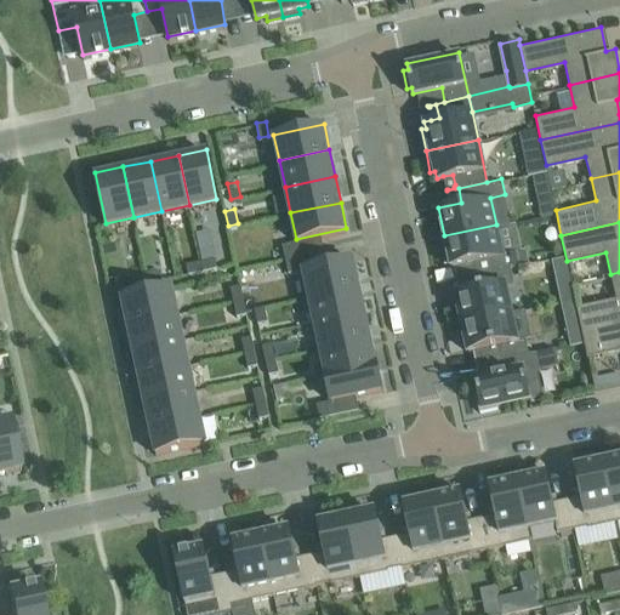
[(502,251),(496,225),(444,235),(450,265),(473,258),(477,273),(482,272),(519,263),(516,249),(502,251)]
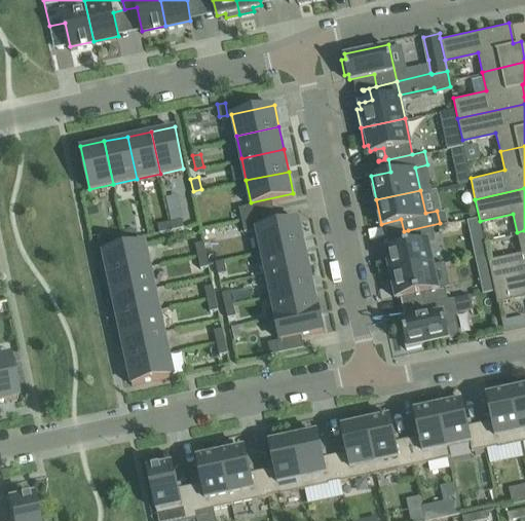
[(238,206),(241,218),(250,216),(247,203),(238,206)]
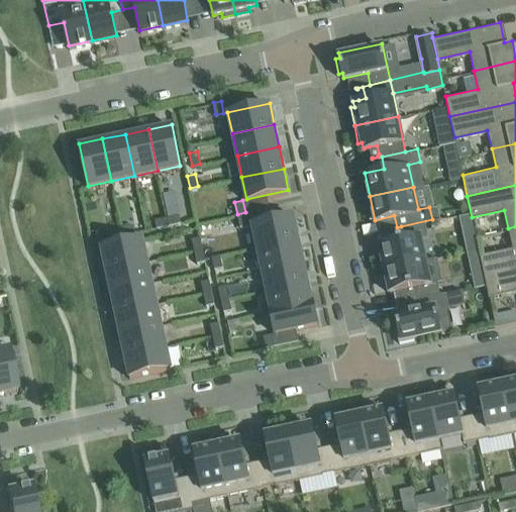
[(245,212),(237,214),(239,225),(247,224),(245,212)]
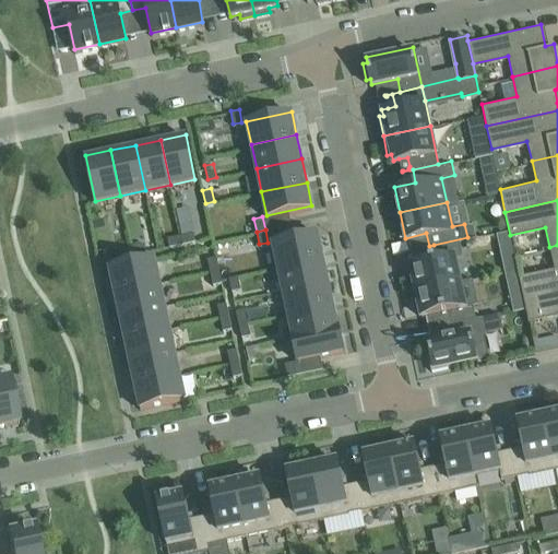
[(193,231),(180,233),(182,242),(194,239),(193,231)]
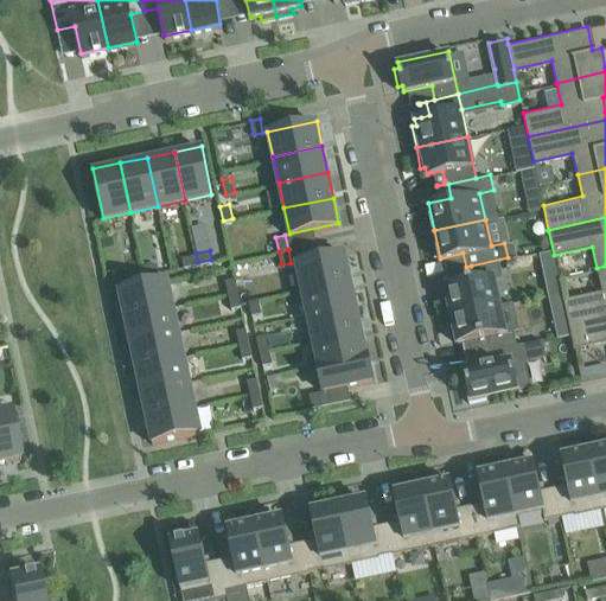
[(295,262),(301,287),(350,276),(345,251),(295,262)]
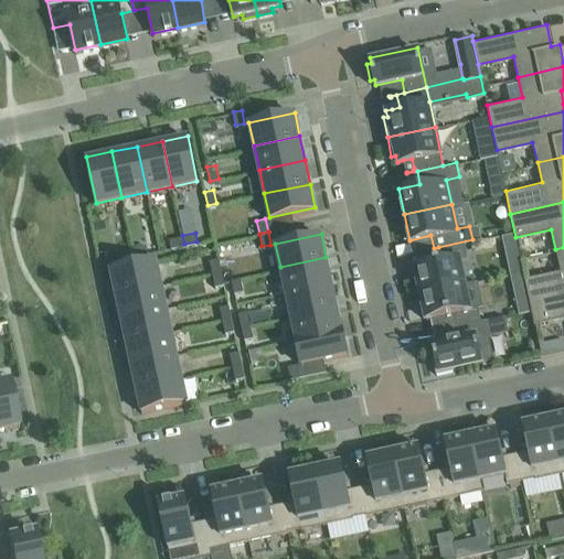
[(184,244),(182,235),(169,238),(171,247),(184,244)]
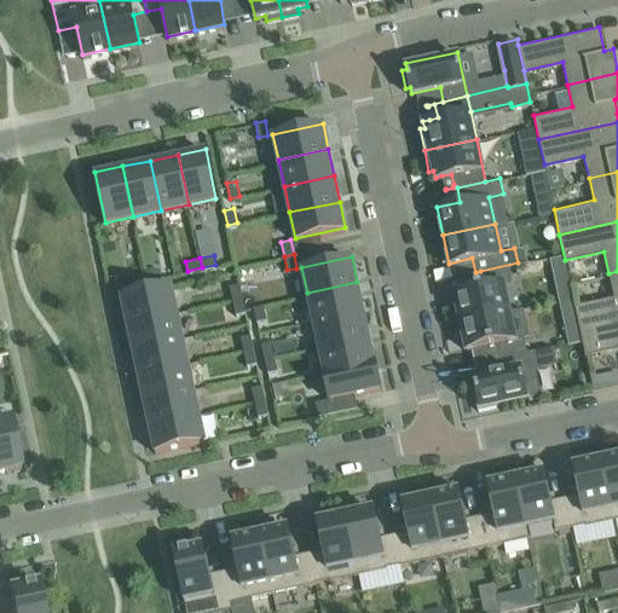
[(508,265),(480,271),(483,285),(455,291),(457,302),(455,304),(458,321),(508,310),(502,283),(512,281),(508,265)]
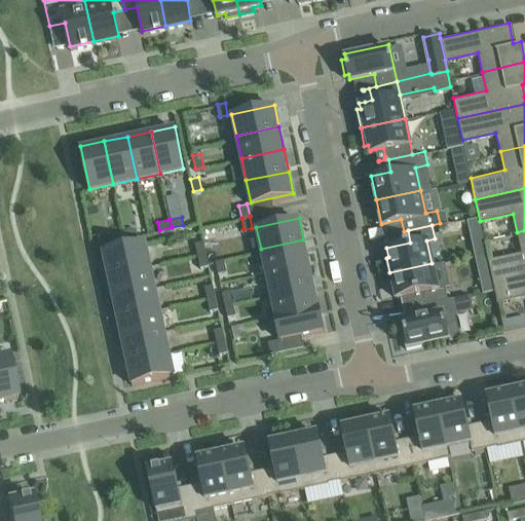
[(136,226),(123,229),(125,237),(138,235),(136,226)]
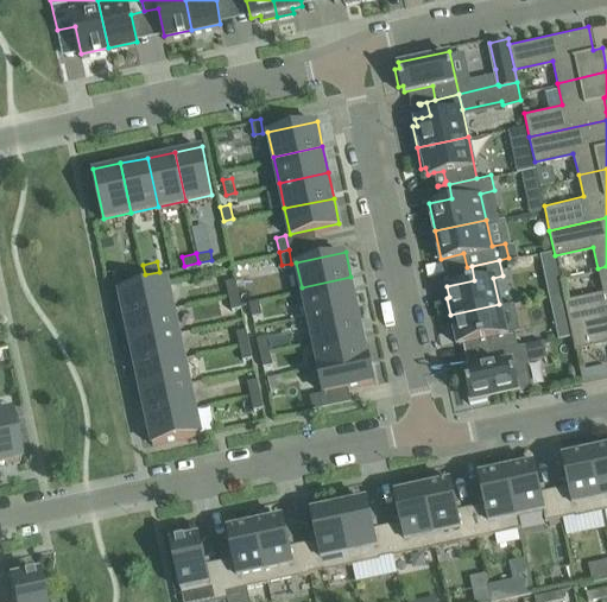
[(145,274),(143,265),(128,268),(131,278),(145,274)]
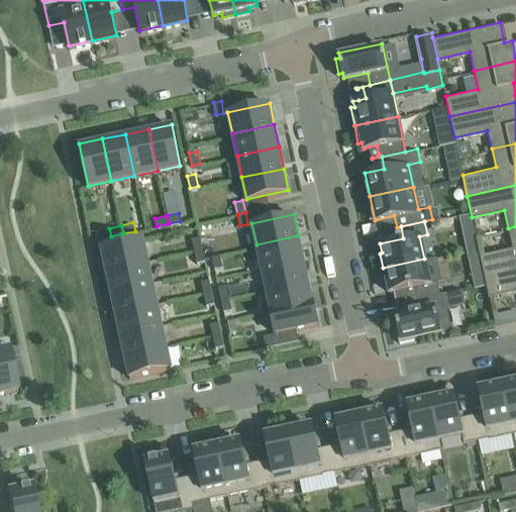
[(483,270),(484,275),(515,268),(515,226),(508,228),(512,246),(480,253),(483,270)]
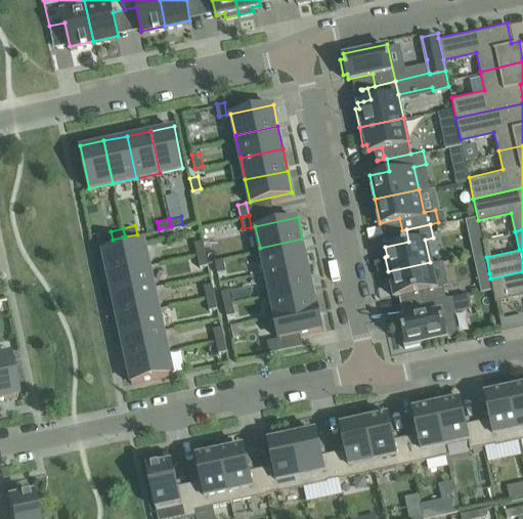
[(481,234),(470,236),(473,253),(484,251),(481,234)]
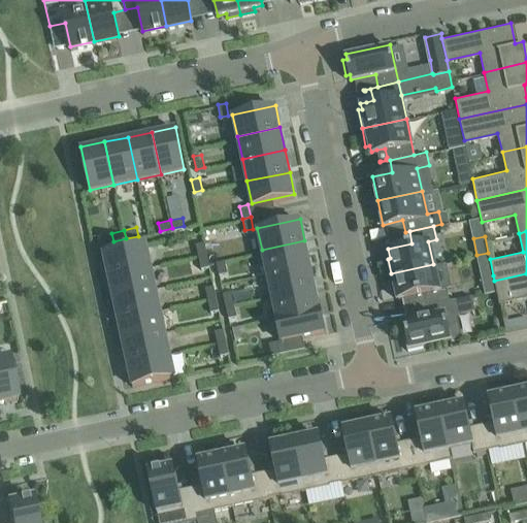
[(195,242),(198,255),(206,253),(204,240),(195,242)]
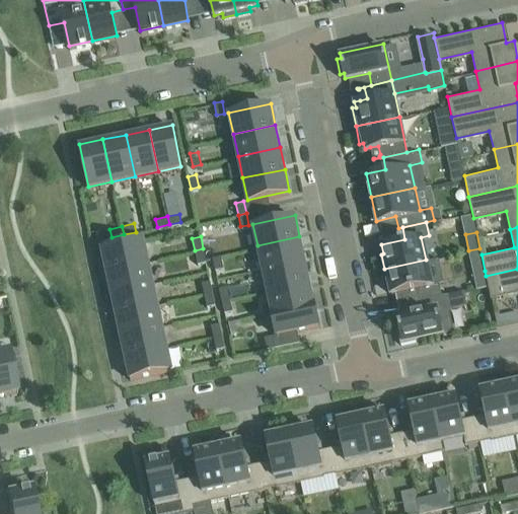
[(257,245),(263,268),(304,259),(299,236),(257,245)]
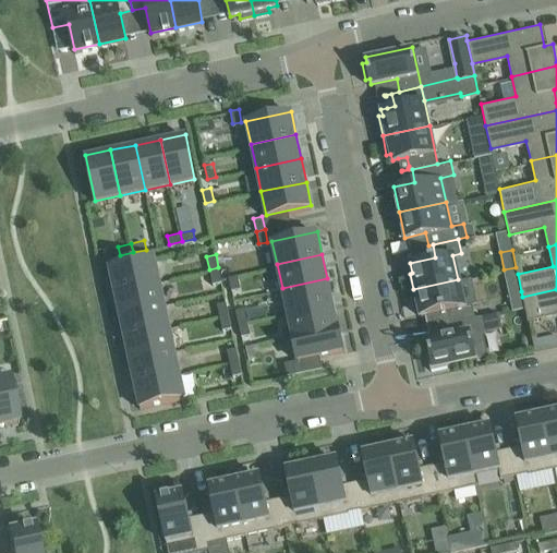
[(109,266),(114,289),(159,279),(154,256),(109,266)]
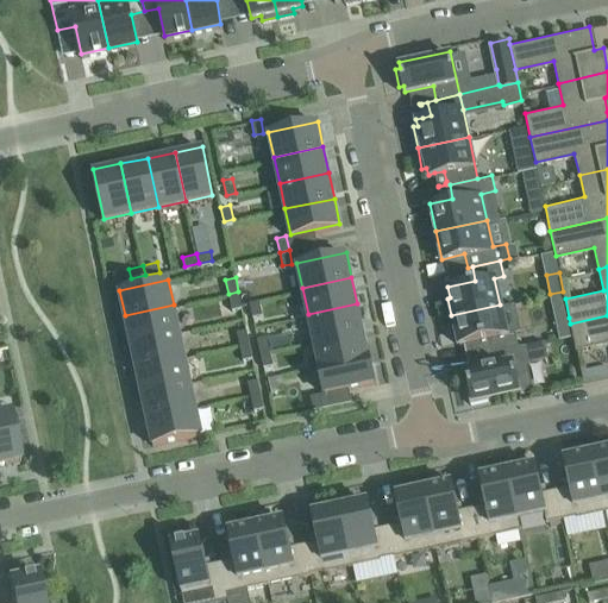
[(238,291),(229,294),(232,308),(242,306),(238,291)]
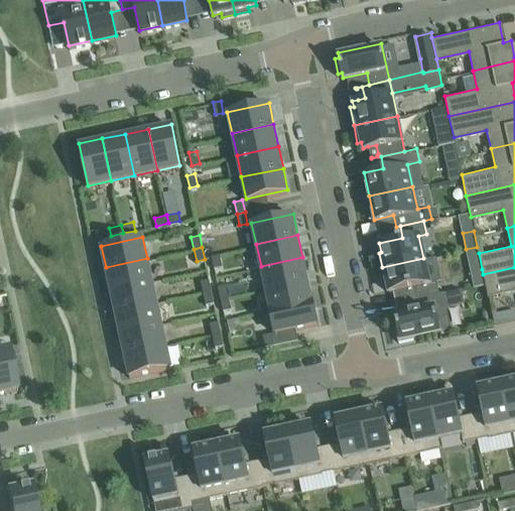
[(222,265),(219,253),(211,255),(214,267),(222,265)]
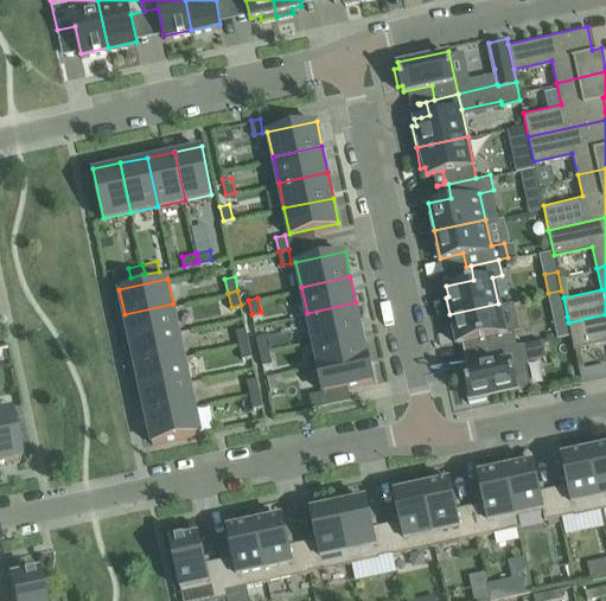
[(307,313),(312,338),(362,327),(356,302),(307,313)]
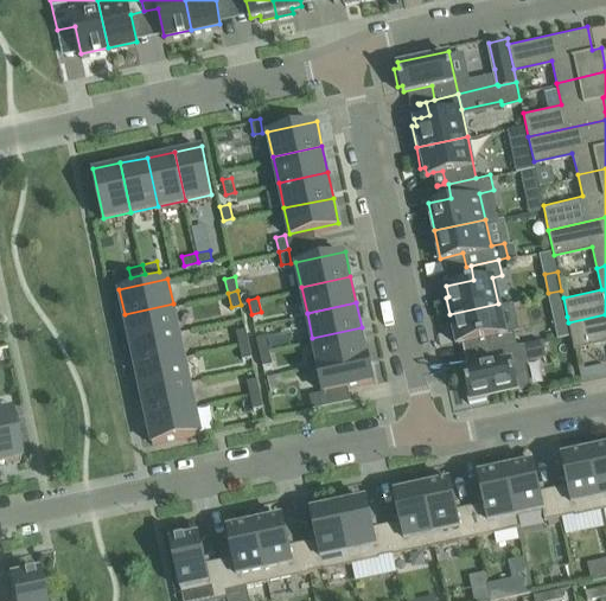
[(125,314),(129,339),(179,330),(173,304),(125,314)]
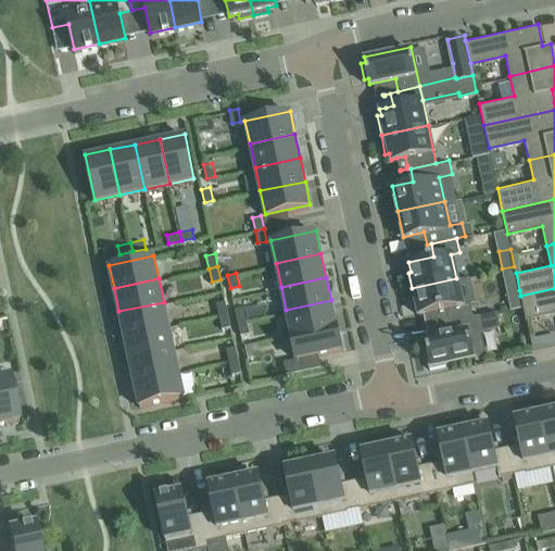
[(445,308),(448,320),(474,314),(470,301),(462,303),(456,278),(412,288),(415,304),(417,303),(419,313),(445,308)]
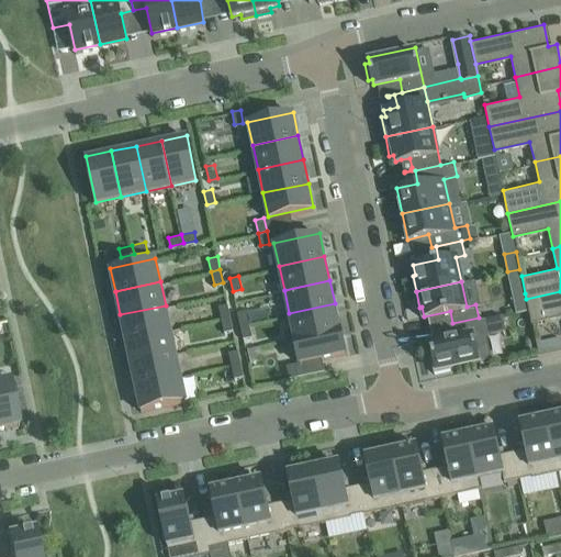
[(560,291),(526,299),(528,308),(531,322),(560,314),(560,291)]
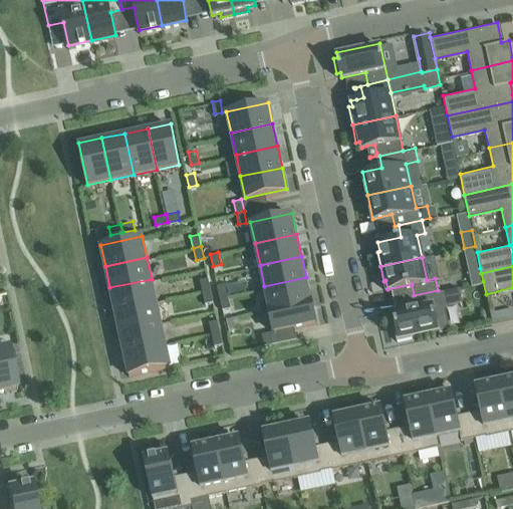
[(480,268),(469,271),(472,283),(483,281),(481,273),(480,268)]
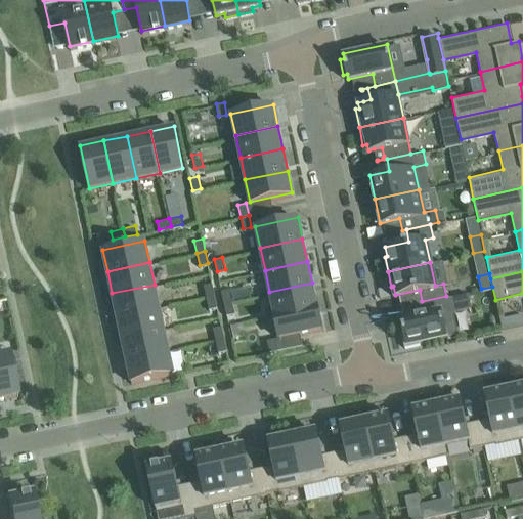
[(204,284),(206,296),(214,294),(212,282),(204,284)]
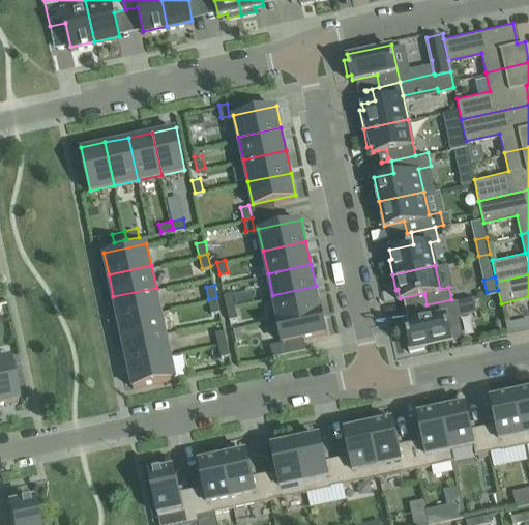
[(272,295),(277,318),(320,309),(316,286),(272,295)]
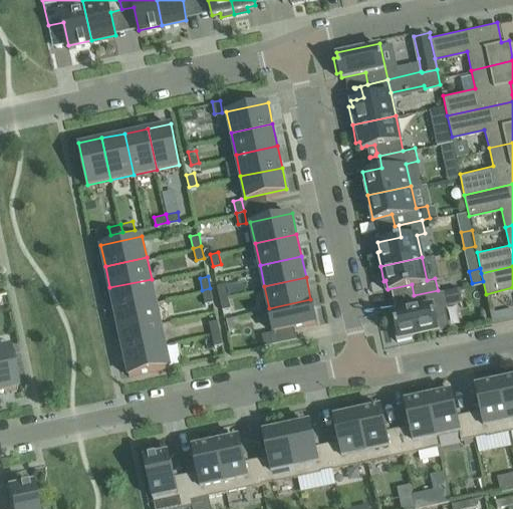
[(109,287),(114,309),(156,300),(152,279),(109,287)]
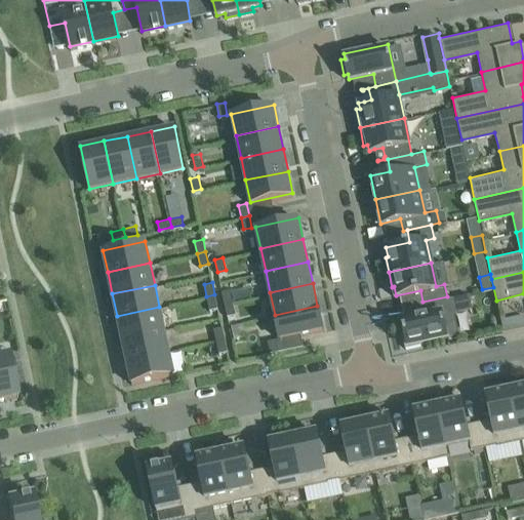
[(222,290),(224,303),(232,301),(230,288),(222,290)]
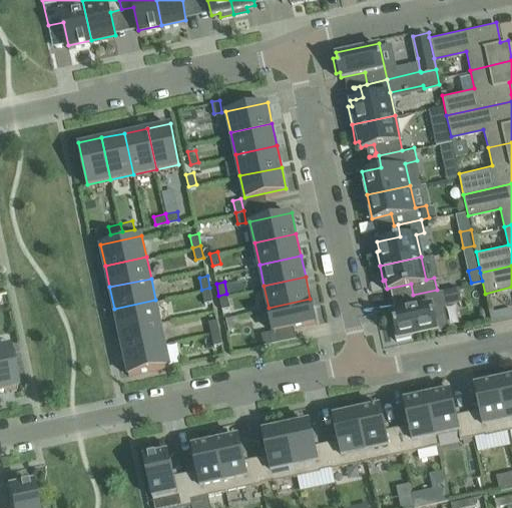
[(437,290),(413,295),(416,308),(392,313),(395,323),(393,324),(396,339),(411,336),(410,334),(448,325),(444,304),(461,300),(458,286),(437,290)]
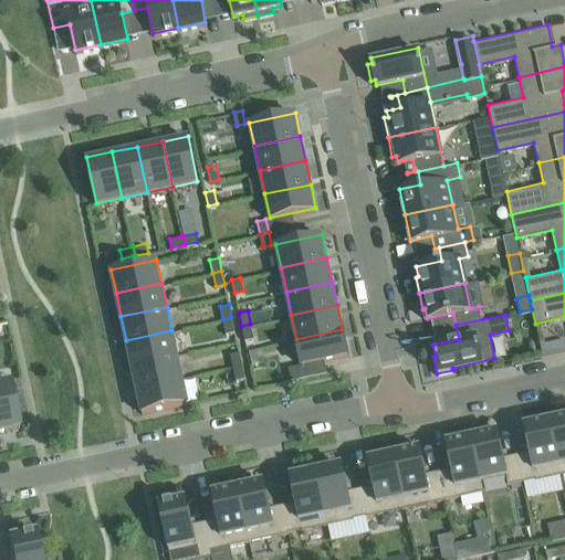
[(231,317),(222,319),(226,333),(234,330),(231,317)]
